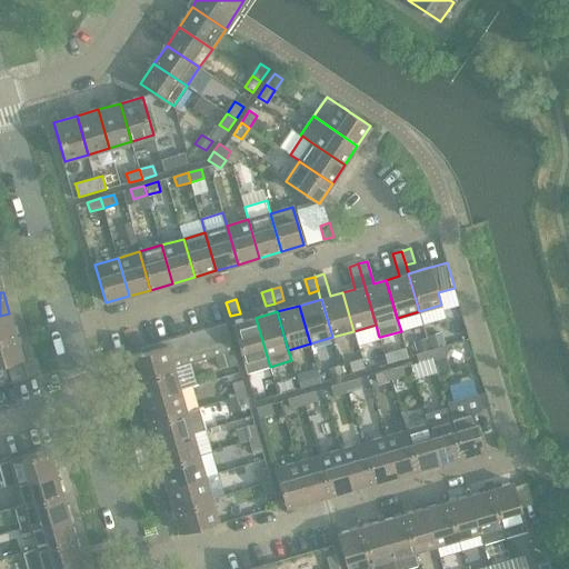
[(9,313),(0,316),(0,340),(16,336),(9,313)]
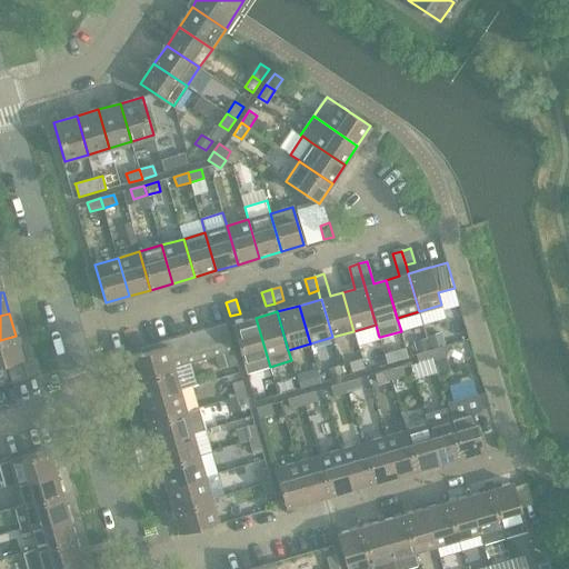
[(256,318),(232,325),(247,373),(270,367),(267,356),(256,318)]
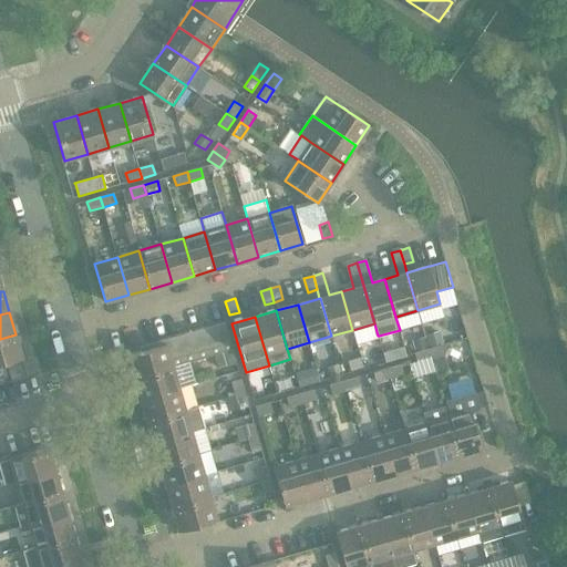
[(162,346),(129,356),(135,378),(173,367),(223,352),(227,366),(236,363),(226,327),(205,332),(204,328),(161,340),(162,346)]
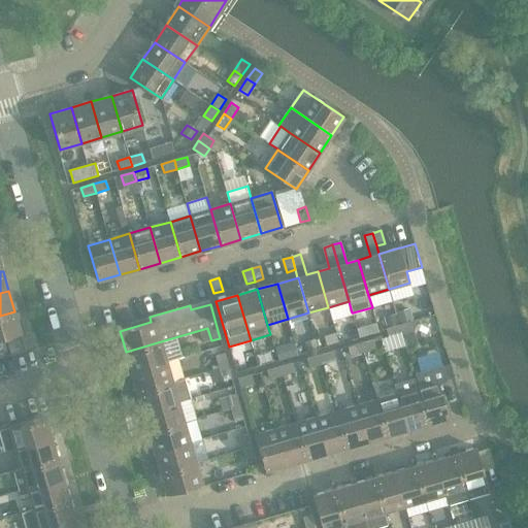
[(410,308),(397,312),(400,325),(411,322),(414,321),(410,308)]
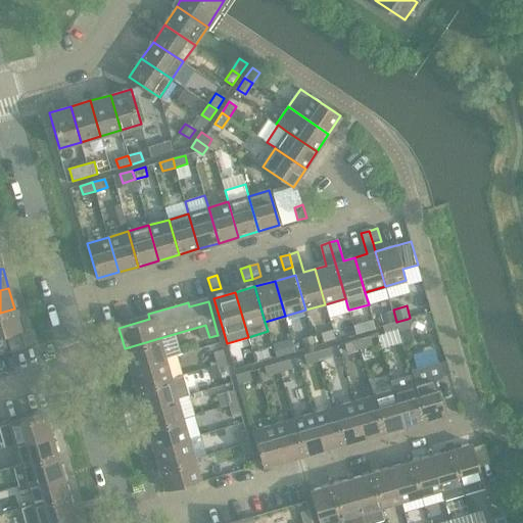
[(14,308),(0,313),(0,348),(6,347),(2,335),(20,330),(14,308)]
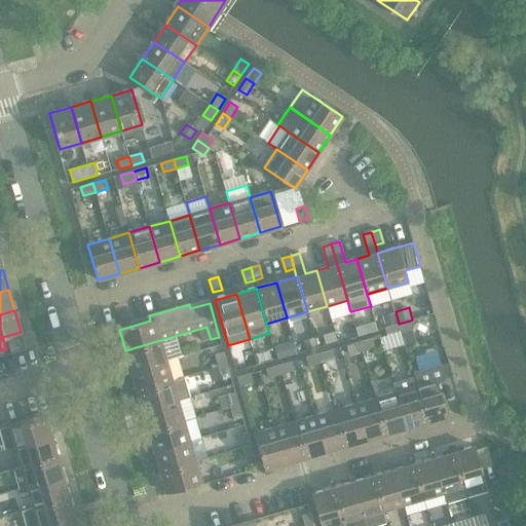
[(395,314),(383,317),(386,327),(398,324),(395,314)]
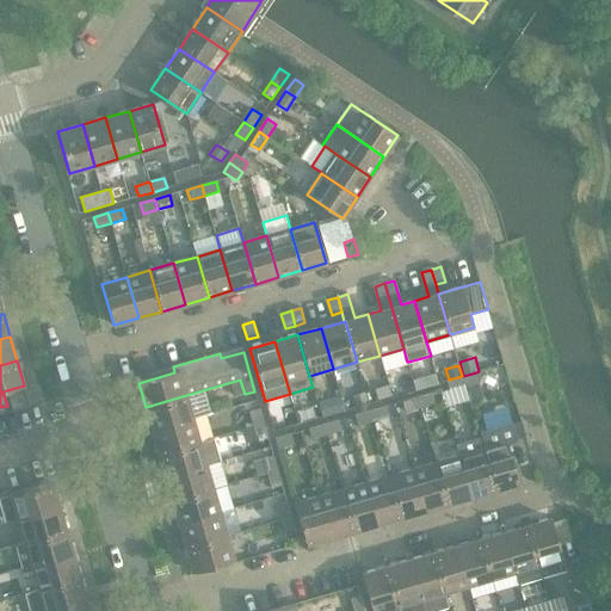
[(463,376),(462,376),(464,387),(480,382),(476,372),(463,376)]
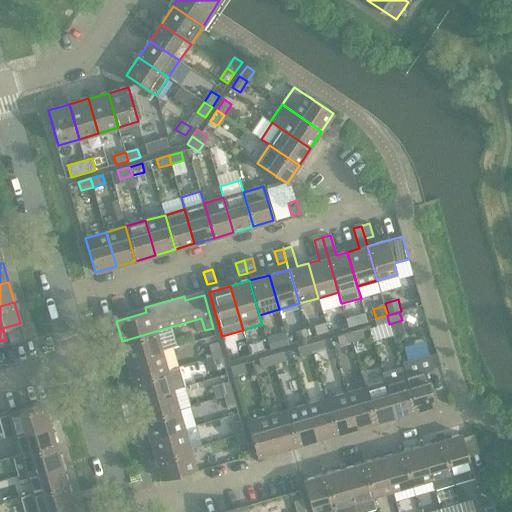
[(389,324),(387,315),(376,318),(375,319),(377,327),(389,324)]
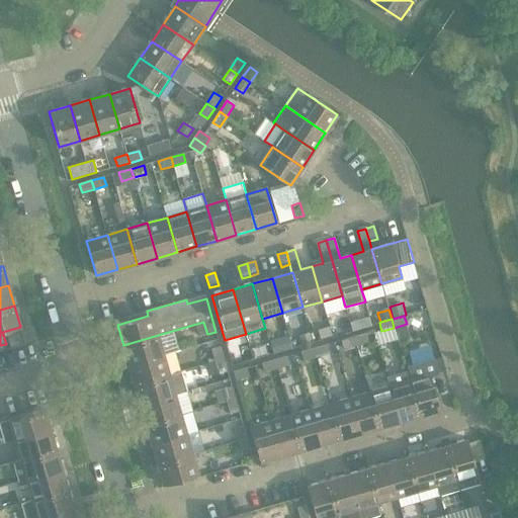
[(329,326),(318,330),(321,339),(332,336),(329,326)]
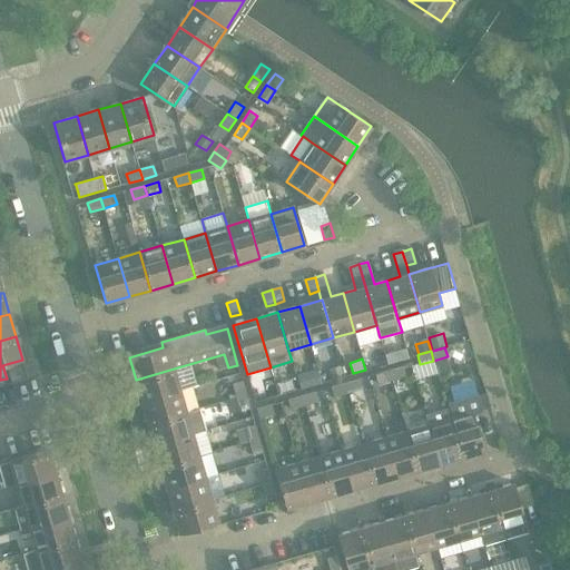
[(28,377),(23,364),(8,369),(12,382),(28,377)]
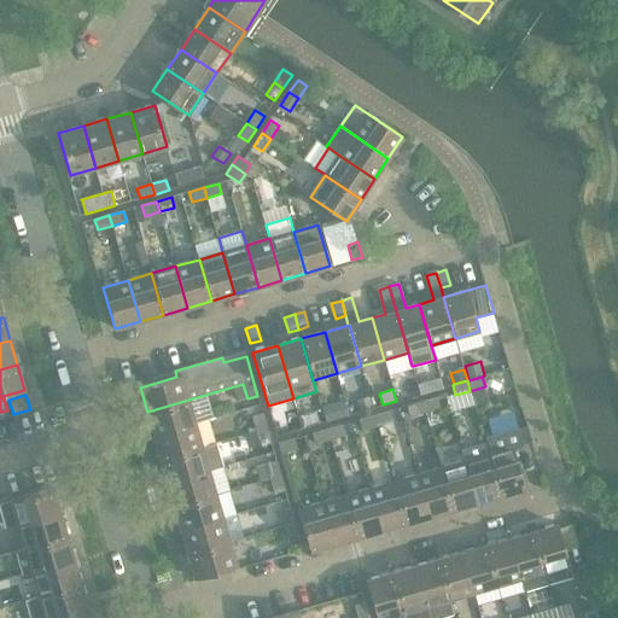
[(369,397),(357,400),(361,410),(372,407),(369,397)]
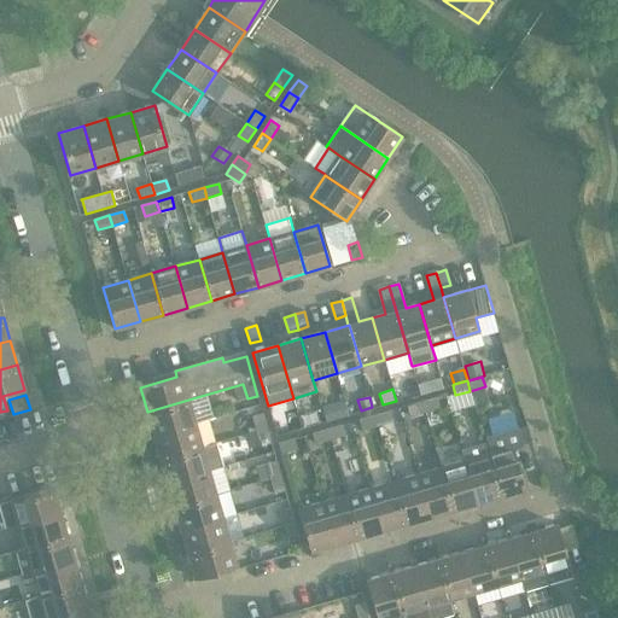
[(437,397),(421,402),(425,412),(439,407),(437,397)]
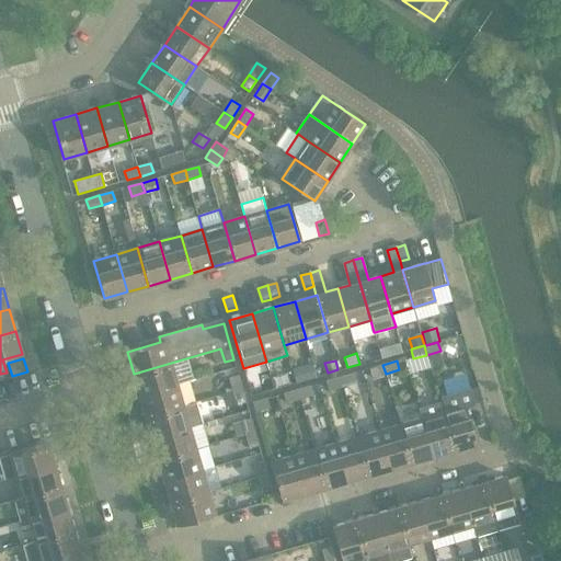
[(171,363),(134,374),(139,396),(178,385),(171,363)]
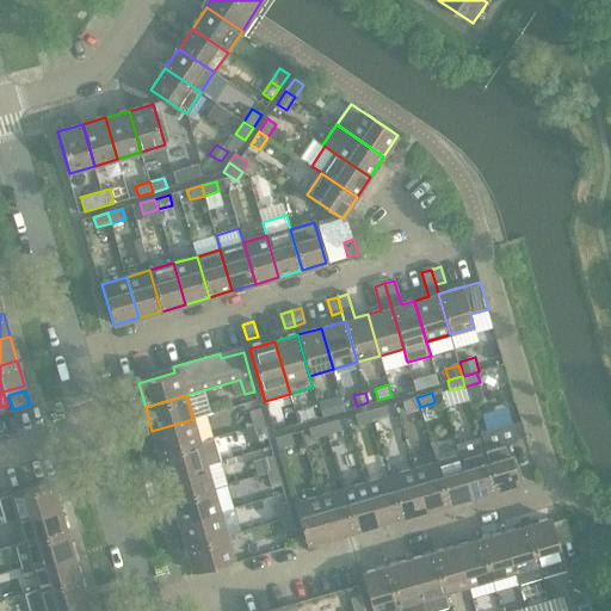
[(420,407),(417,397),(402,401),(406,412),(420,407)]
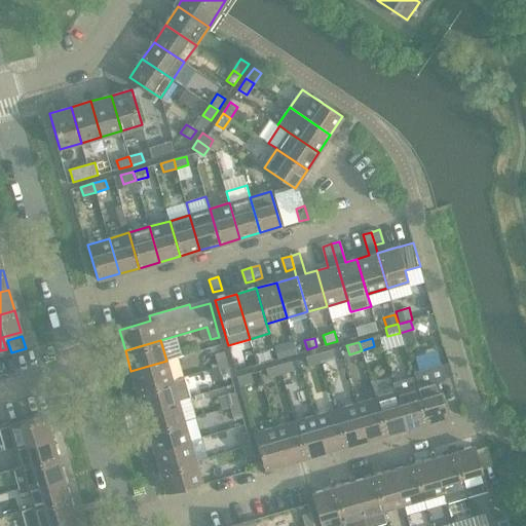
[(282,343),(274,346),(277,358),(286,355),(282,343)]
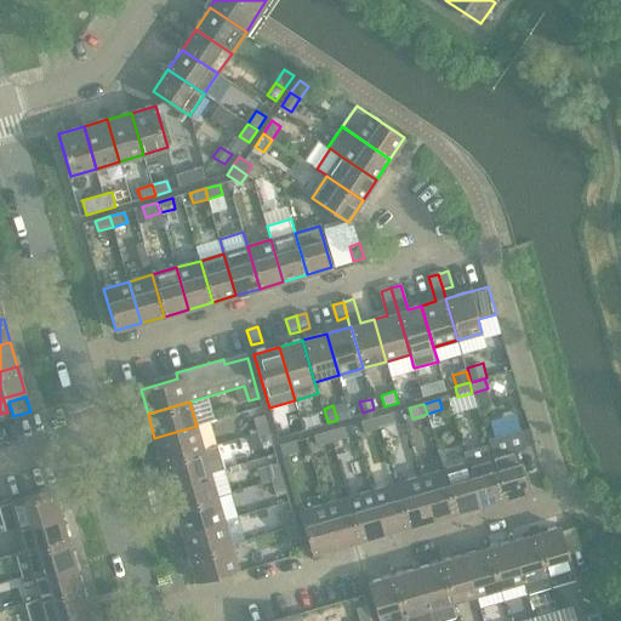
[(391,412),(376,417),(380,427),(394,423),(391,412)]
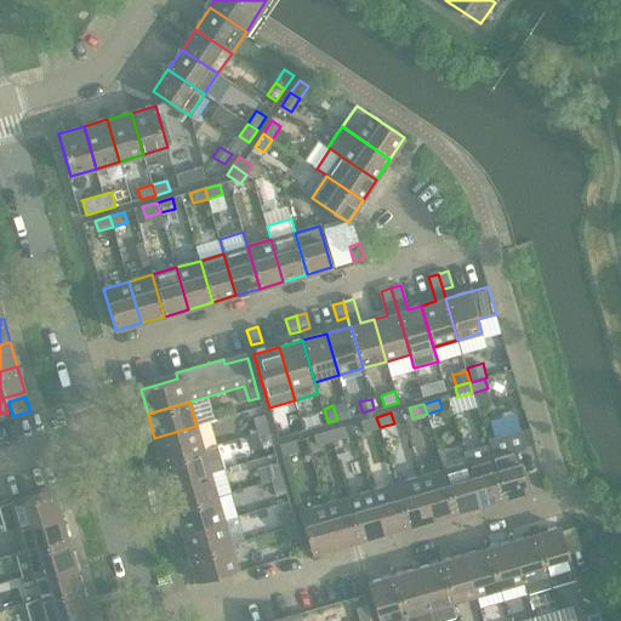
[(254,419),(258,433),(268,431),(265,416),(254,419)]
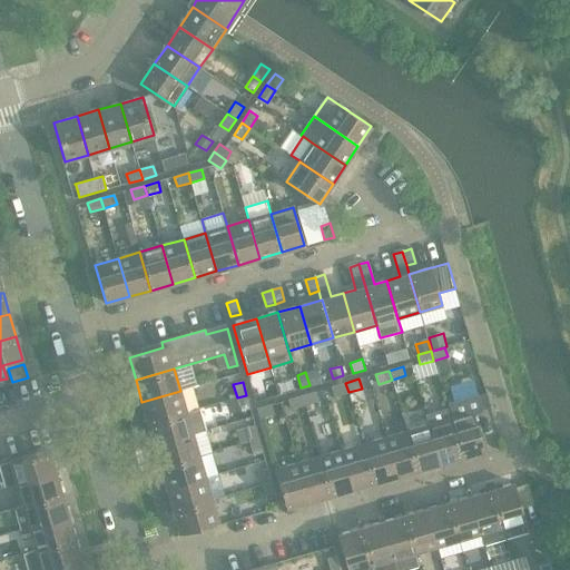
[(349,392),(345,383),(332,387),(335,396),(349,392)]
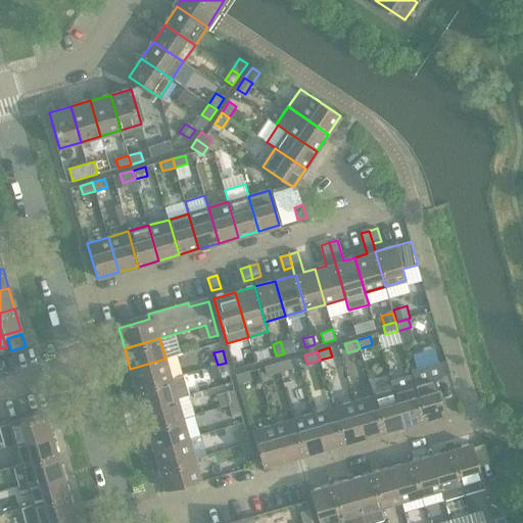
[(165,359),(130,369),(136,388),(172,378),(165,359)]
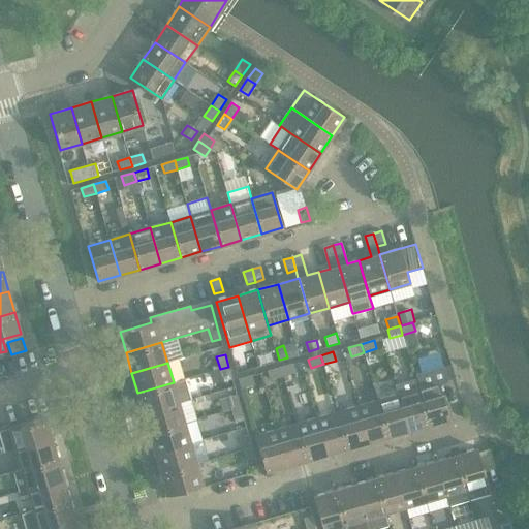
[(292,364),(280,367),(283,376),(296,372),(292,364)]
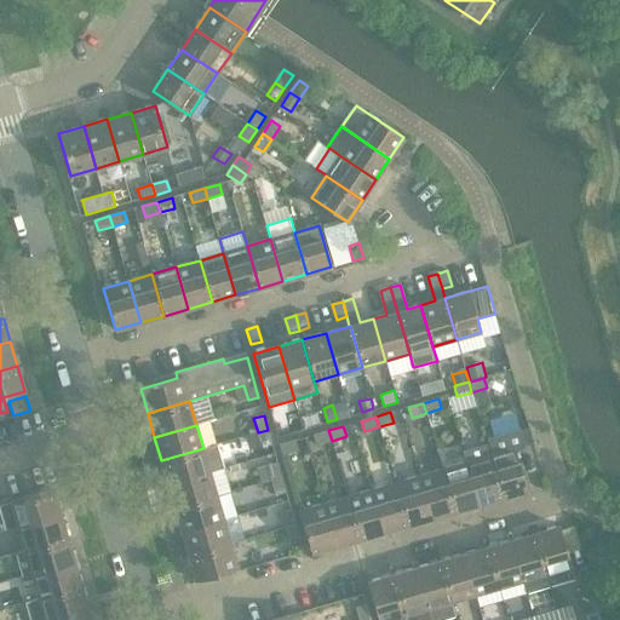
[(520,429),(488,438),(489,442),(493,454),(491,455),(503,498),(527,491),(516,449),(524,447),(520,429)]
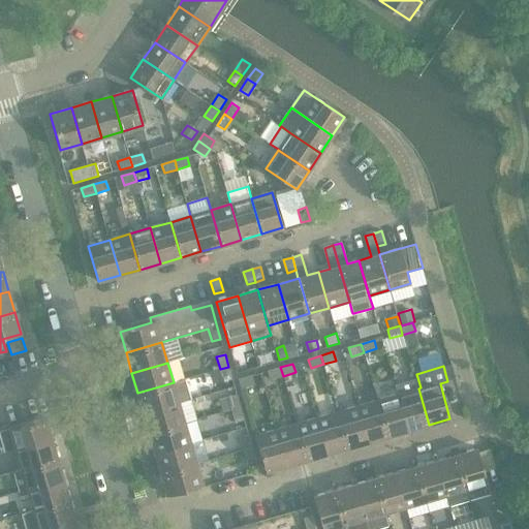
[(228,367),(220,369),(223,381),(232,379),(228,367)]
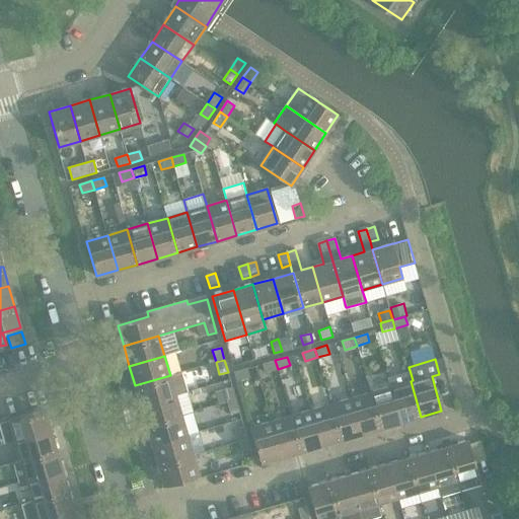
[(278,369),(275,360),(263,364),(265,372),(278,369)]
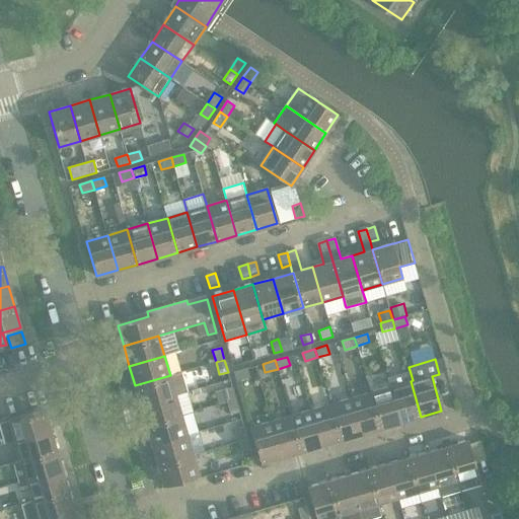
[(234,372),(236,380),(249,377),(246,368),(234,372)]
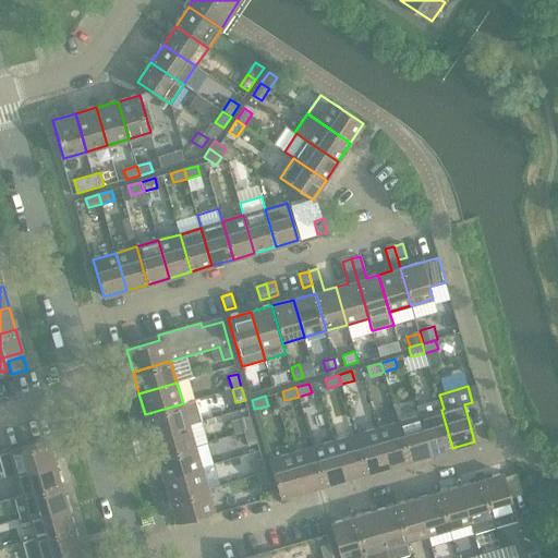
[(440,398),(416,405),(420,416),(431,453),(452,448),(441,410),(444,409),(440,398)]
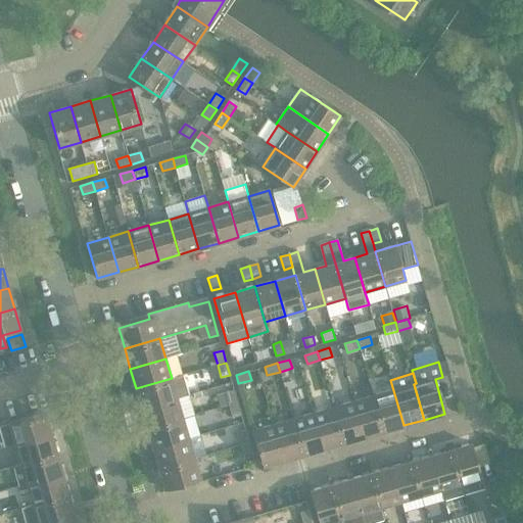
[(172,378),(136,388),(142,409),(177,398),(189,395),(183,375),(172,378)]
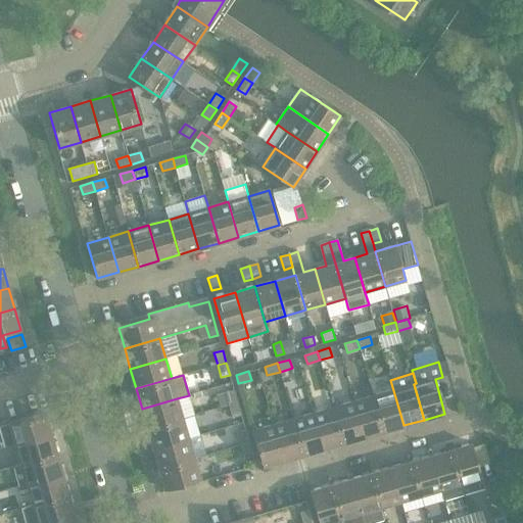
[(226,392),(229,405),(238,402),(234,390),(226,392)]
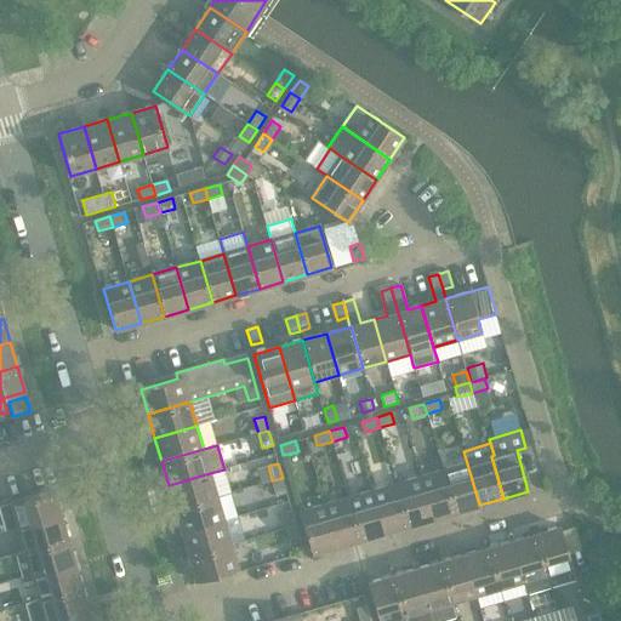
[(467,463),(443,471),(455,512),(479,505),(467,463)]
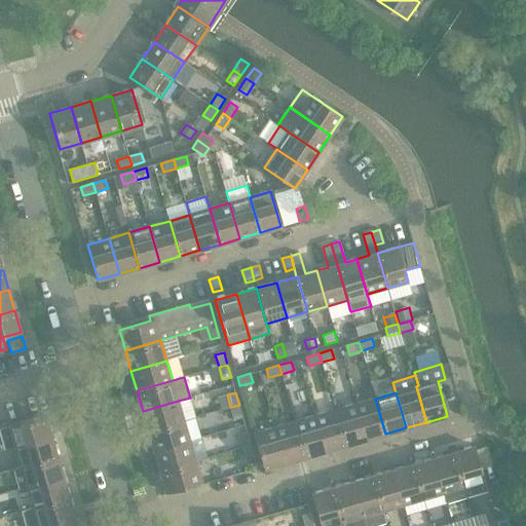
[(227,395),(219,398),(222,410),(230,407),(227,395)]
